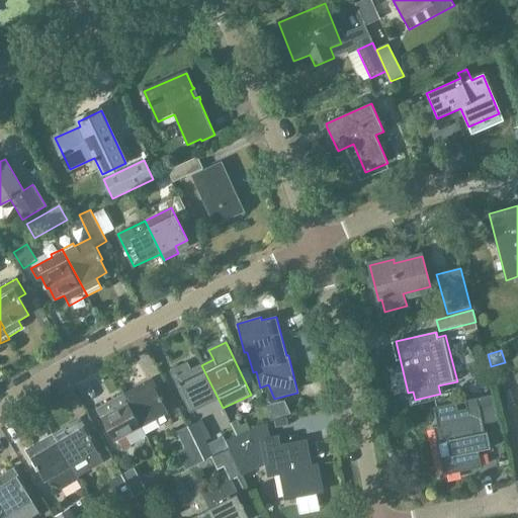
[(219,400),(201,365),(192,369),(188,362),(170,371),(191,414),(219,400)]
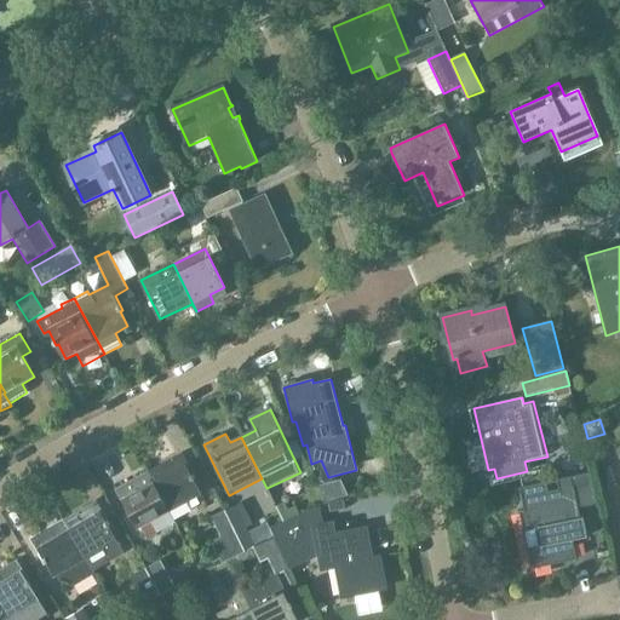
[(182,454),(149,472),(171,512),(204,494),(182,454)]
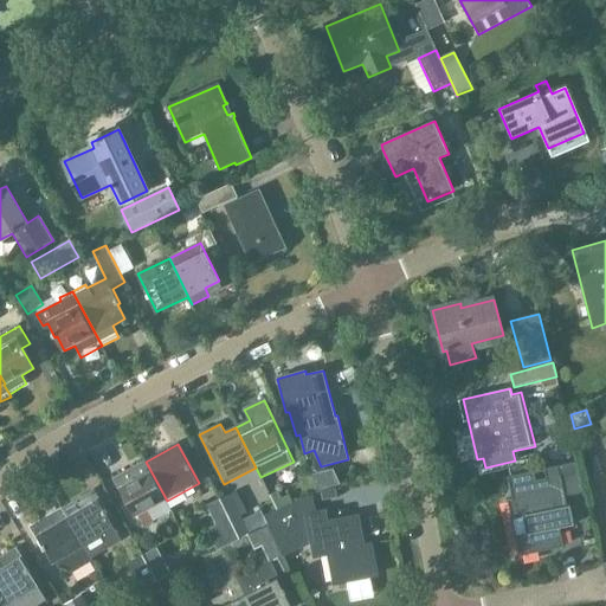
[(167,501),(146,462),(114,479),(134,517),(139,515),(143,524),(154,519),(149,509),(167,501)]
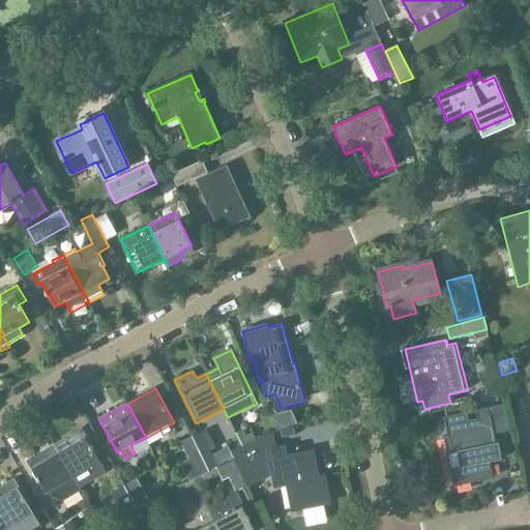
[(506,404),(482,409),(476,410),(478,418),(469,420),(468,412),(444,417),(448,437),(444,438),(447,454),(457,452),(460,468),(450,470),(454,487),(493,478),(493,477),(491,477),(489,467),(492,467),(491,463),(502,460),(499,442),(497,443),(495,434),(511,431),(506,404)]
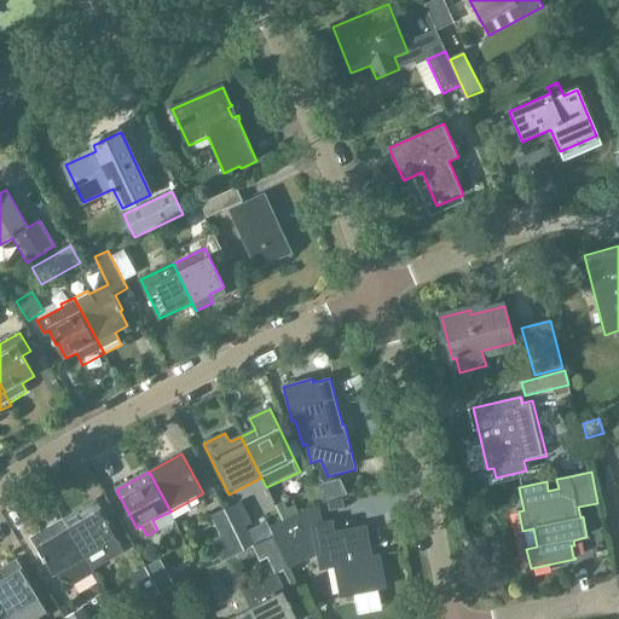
[(340,479),(319,484),(328,501),(348,495),(340,479)]
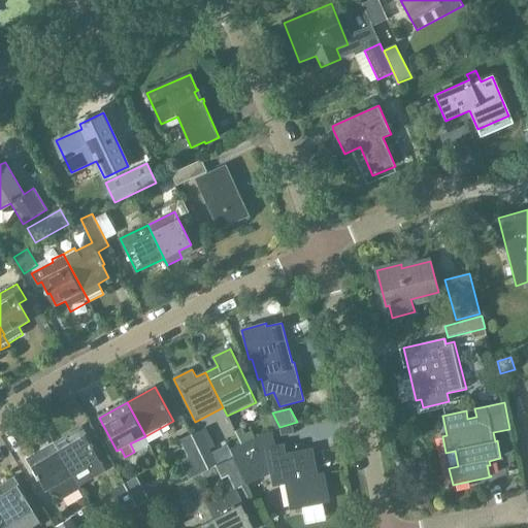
[(279,428),(282,435),(295,433),(293,425),(279,428)]
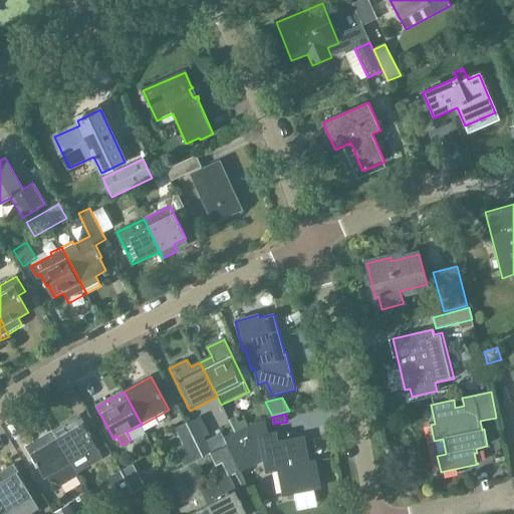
[(79,416),(52,432),(71,464),(98,448),(79,416)]
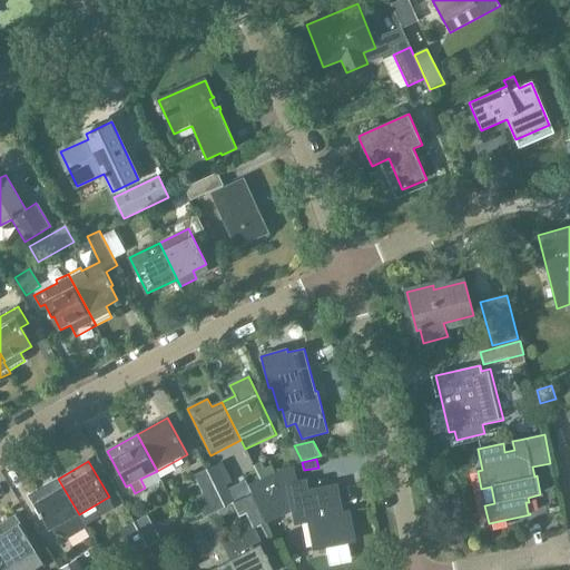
[(261,462),(254,465),(261,479),(267,475),(261,462)]
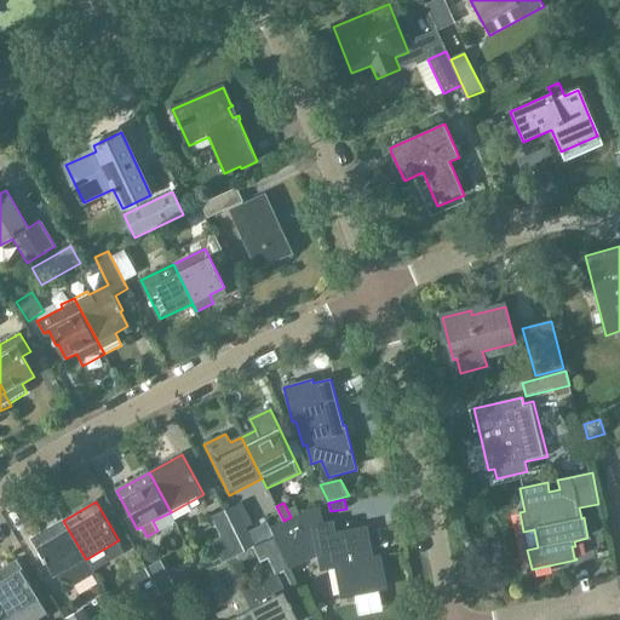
[(321,570),(340,567),(346,596),(342,596),(342,598),(379,591),(378,590),(385,589),(379,557),(377,558),(368,560),(363,537),(366,537),(365,530),(366,529),(366,528),(337,534),(336,534),(333,526),(334,524),(334,523),(322,526),(319,509),(300,516),(306,530),(311,555),(317,552),(321,570)]
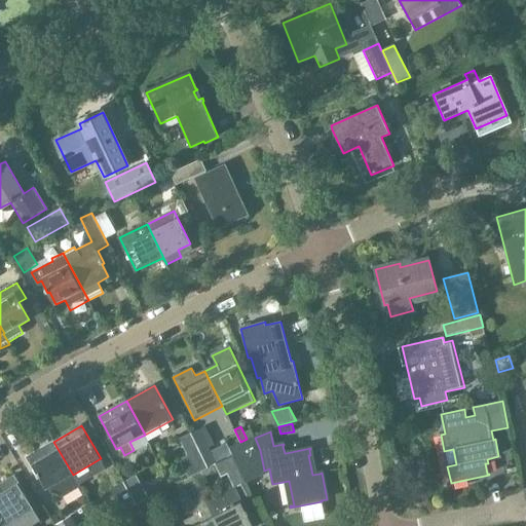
[(180,459),(188,478),(193,476),(208,468),(200,454),(191,435),(179,440),(187,456),(180,459)]
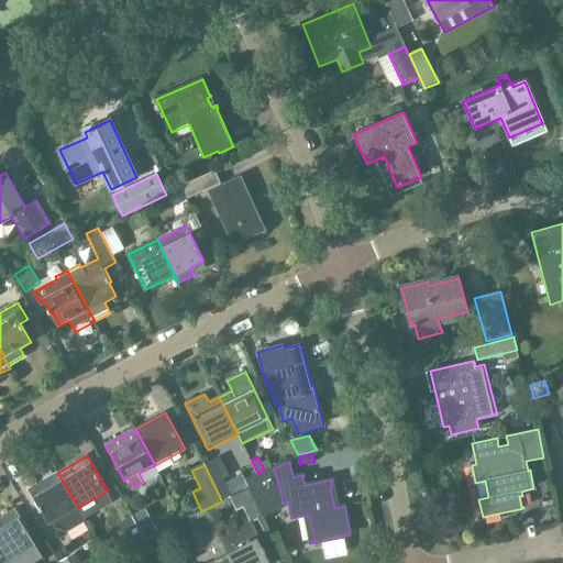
[(264,519),(262,514),(283,504),(278,482),(273,468),(245,481),(249,486),(263,519),(264,519)]
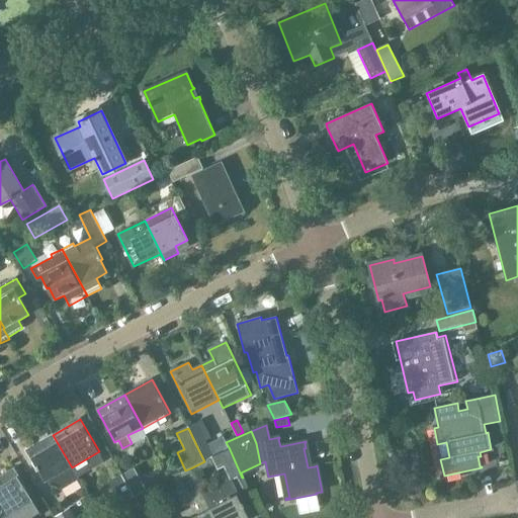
[(79,481),(72,467),(53,435),(25,451),(45,483),(49,481),(52,487),(61,490),(79,481)]
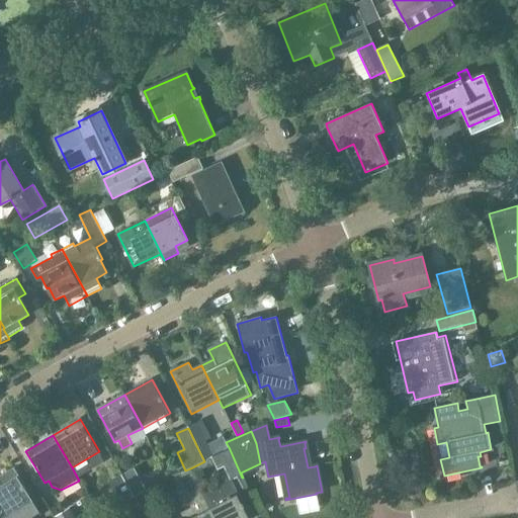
[(224,437),(208,444),(213,455),(229,447),(226,442),(224,437)]
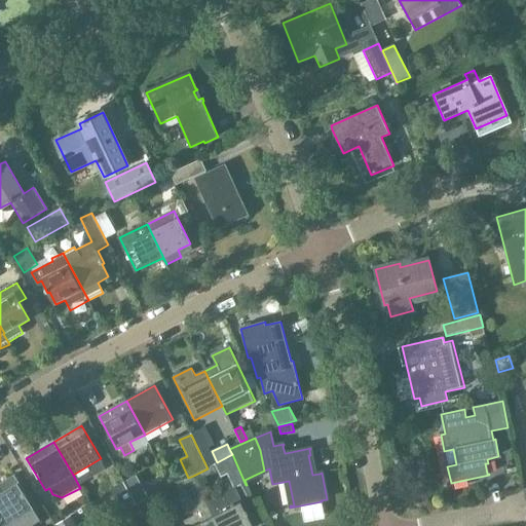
[(209,449),(200,454),(208,468),(217,463),(209,449)]
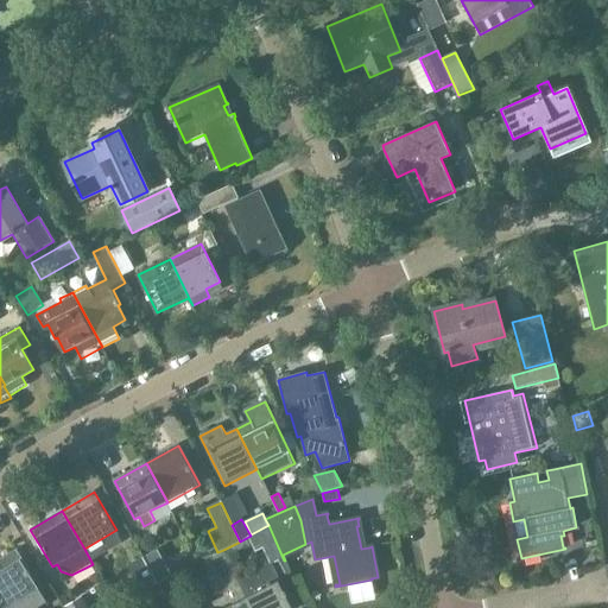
[(267,529),(248,538),(255,552),(261,549),(274,543),(267,529)]
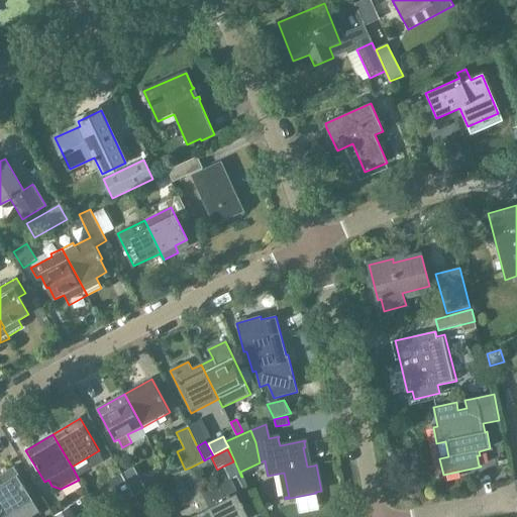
[(152,476),(157,483),(167,477),(162,467),(154,471),(152,476)]
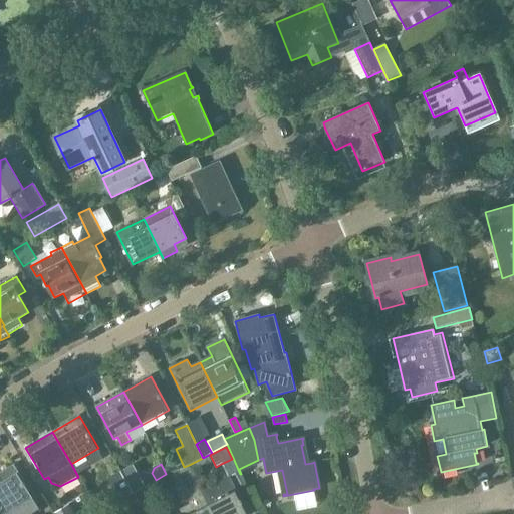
[(13,466),(0,474),(0,502),(7,513),(31,513),(39,510),(32,499),(34,498),(13,466)]
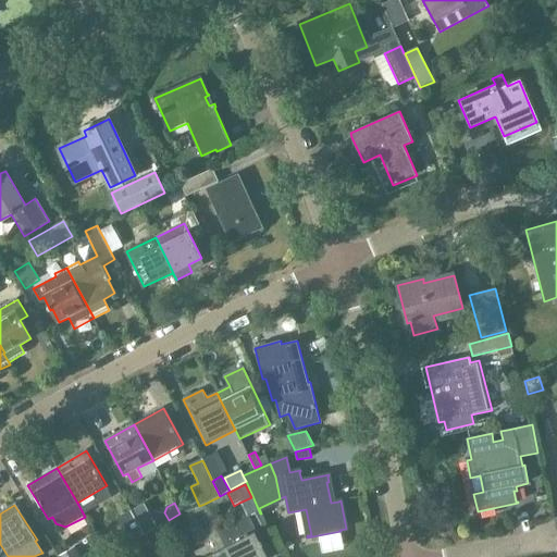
[(144,506),(133,511),(146,535),(149,533),(156,529),(144,506)]
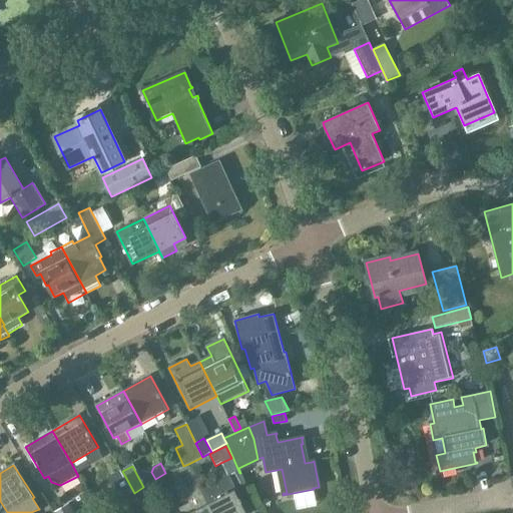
[(213,512),(201,489),(189,467),(172,476),(178,487),(180,486),(188,503),(178,509),(179,512),(213,512)]
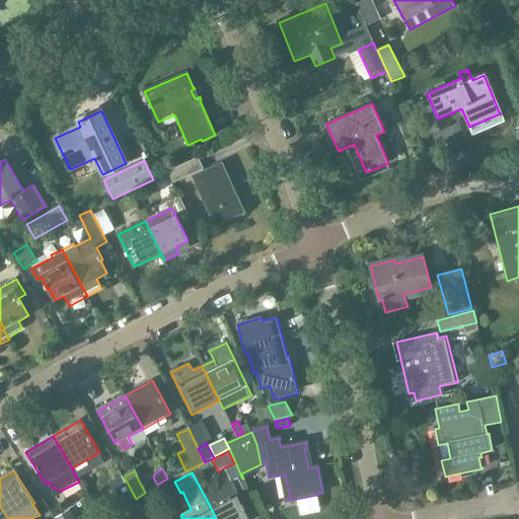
[(136,499),(124,476),(123,476),(123,475),(109,484),(122,507),(136,499)]
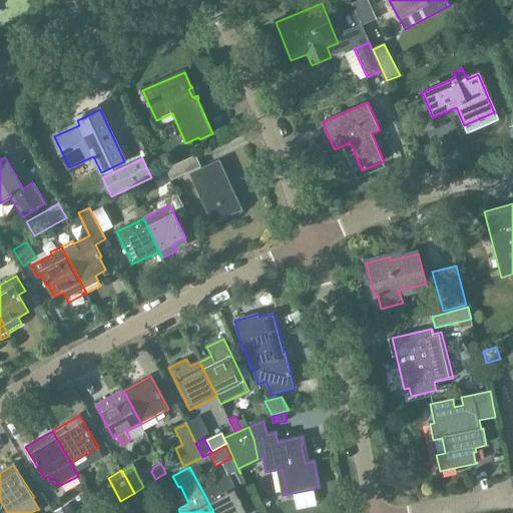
[(227,476),(201,489),(213,512),(245,512),(236,495),(238,494),(229,475),(227,476)]
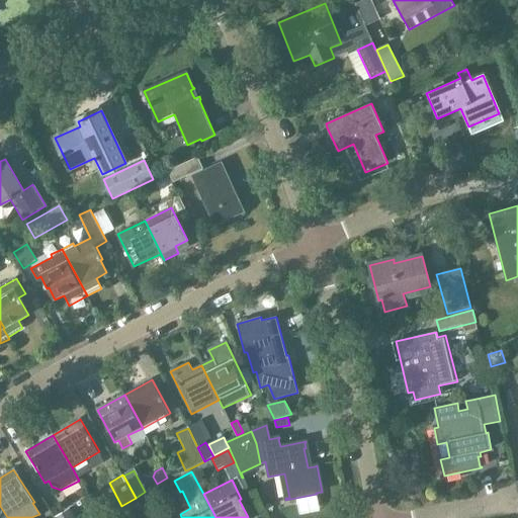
[(145,492),(139,496),(146,507),(154,502),(148,491),(145,492)]
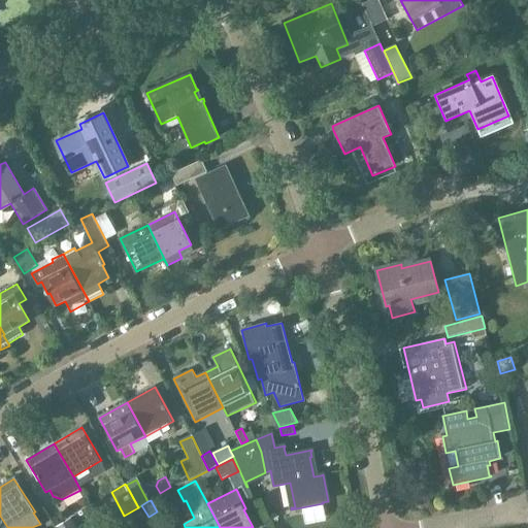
[(114,521),(119,527),(161,527),(158,523),(147,527),(137,527),(130,513),(114,521)]
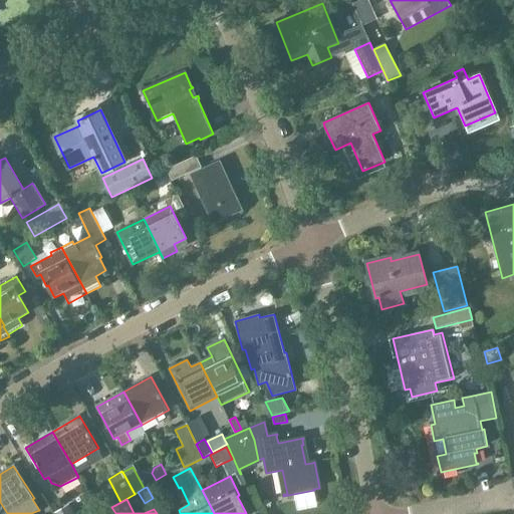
[(89,510),(86,512),(86,513),(96,513),(99,512),(93,502),(87,507),(89,510)]
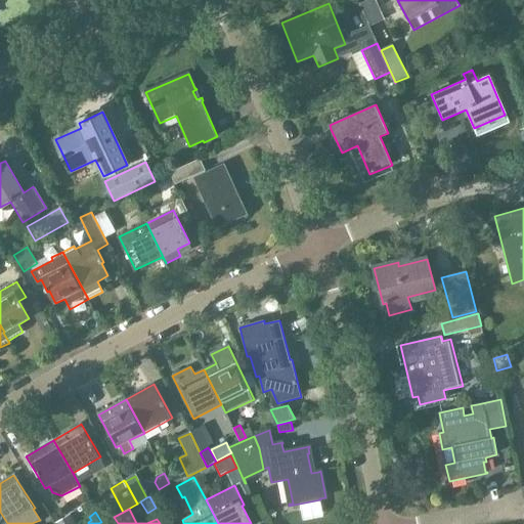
[(76,523),(71,515),(56,523),(76,523)]
